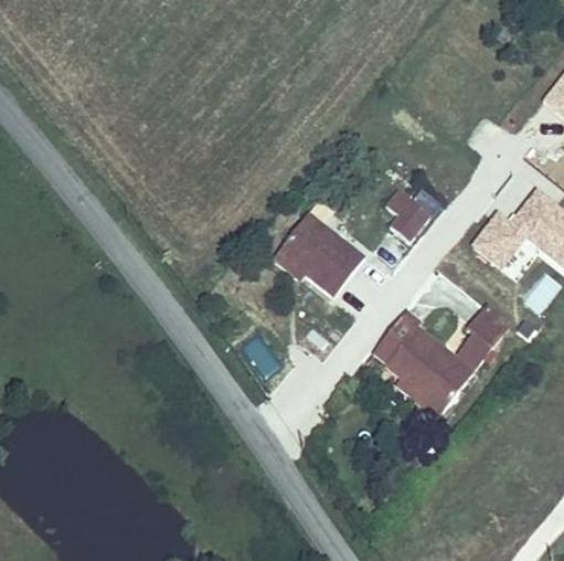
[(408,242),(429,217),(397,188),(384,203),(396,213),(389,224),(408,242)]
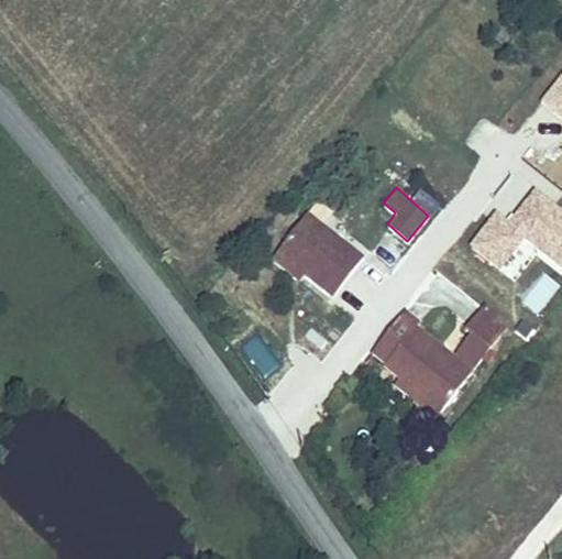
[(363,254),(350,243),(307,211),(275,252),(301,271),(331,294),(363,254)]
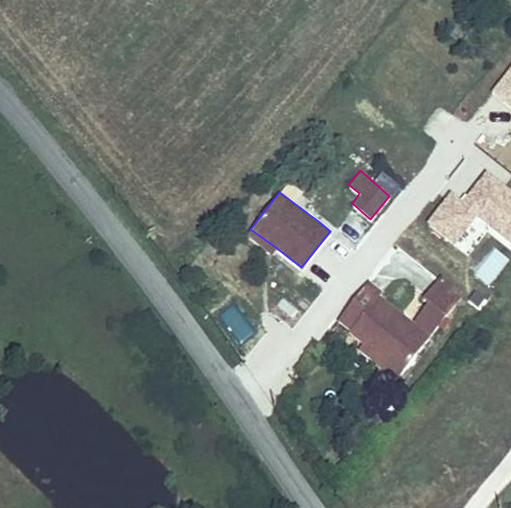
[(274,246),(250,229),(246,233),(270,251),(274,246)]
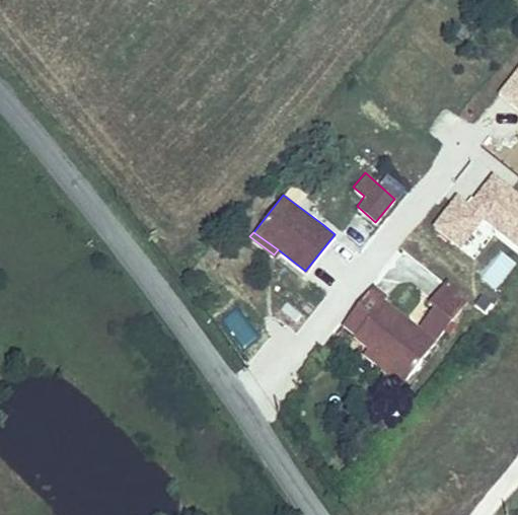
[(374,284),(341,325),(369,347),(409,375),(451,320),(433,307),(419,326),(385,299),(387,294),(374,284)]
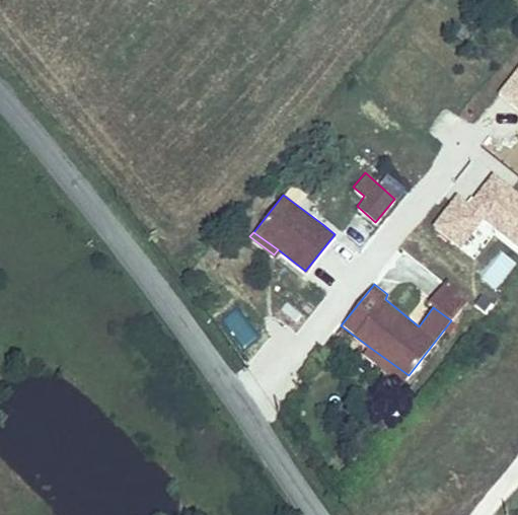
[(409,375),(369,347),(362,355),(401,384),(409,375)]
